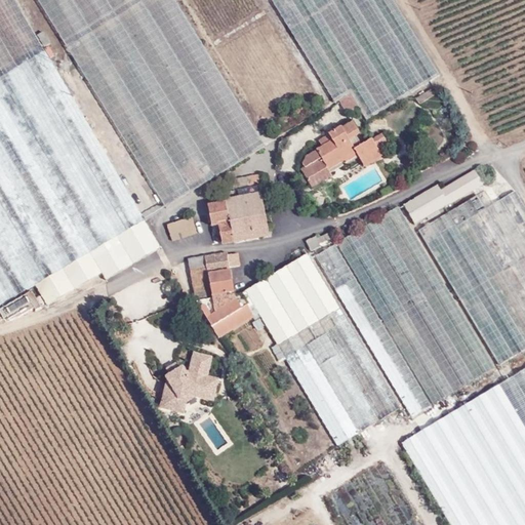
[(63,81),(24,14),(14,0),(0,0),(0,306),(35,285),(47,305),(101,273),(106,280),(160,247),(114,168),(63,81)]
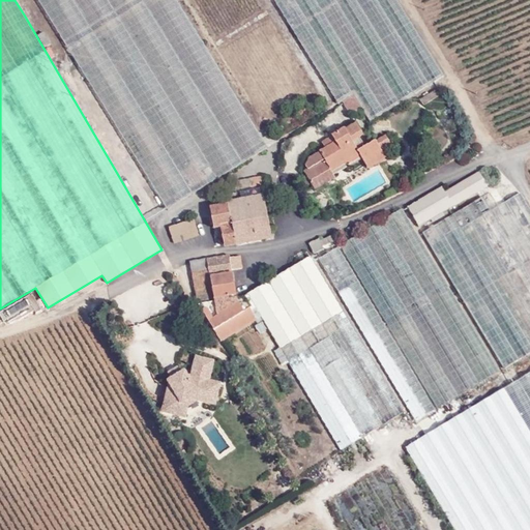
[(37,0),(168,210),(268,152),(174,0),(37,0)]
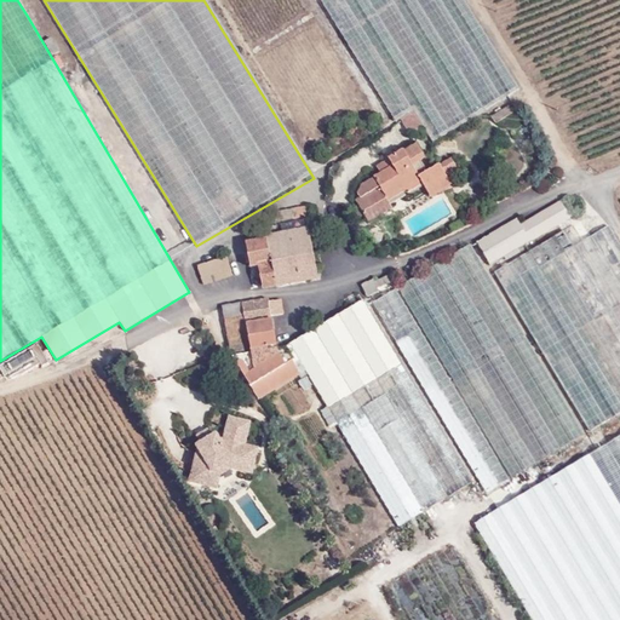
[(464,0),(320,0),(343,36),(396,122),(413,112),(414,114),(423,127),(432,143),(520,90),(487,36),(464,0)]
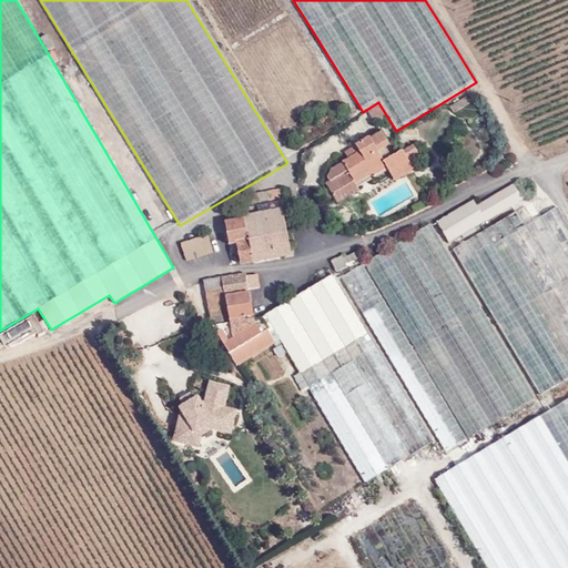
[(454,113),(474,101),(470,94),(450,108),(454,113)]
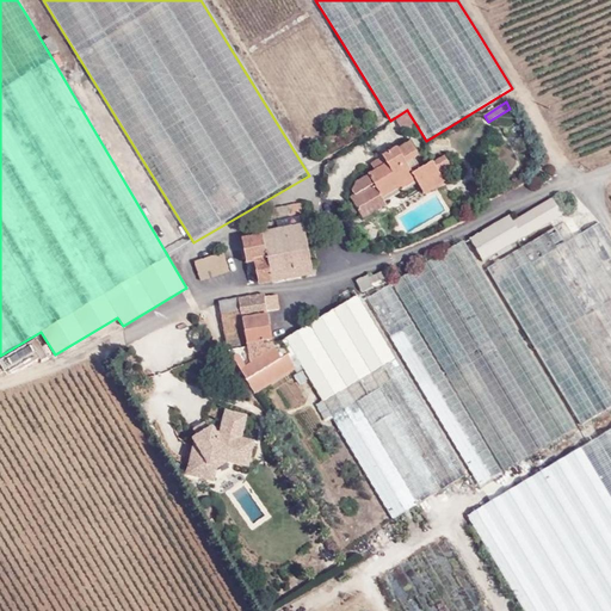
[(395,119),(403,134),(417,125),(408,112),(395,119)]
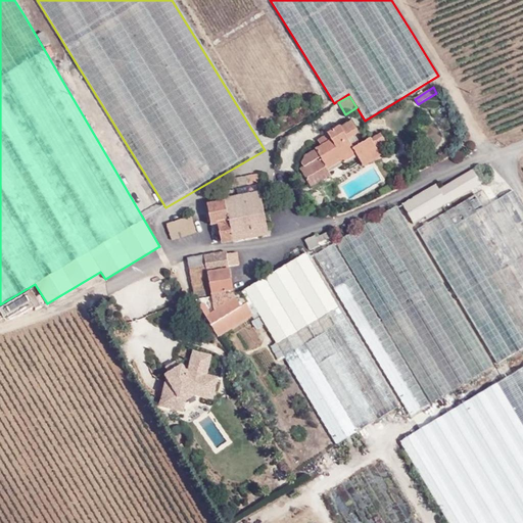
[(359,134),(350,122),(346,124),(354,136),(359,134)]
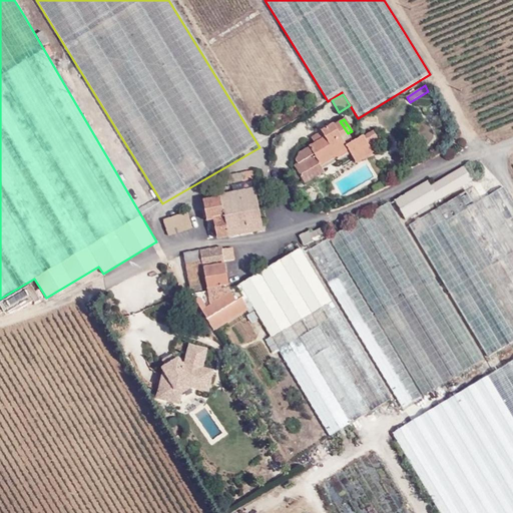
[(297,163),(294,165),(297,170),(301,177),(305,184),(325,172),(322,166),(337,157),(339,159),(351,152),(357,162),(363,158),(353,142),(347,146),(342,137),(348,133),(340,121),(335,125),(334,123),(321,130),(322,132),(325,137),(314,144),(310,146),(310,147),(298,154),(296,160),(297,163)]
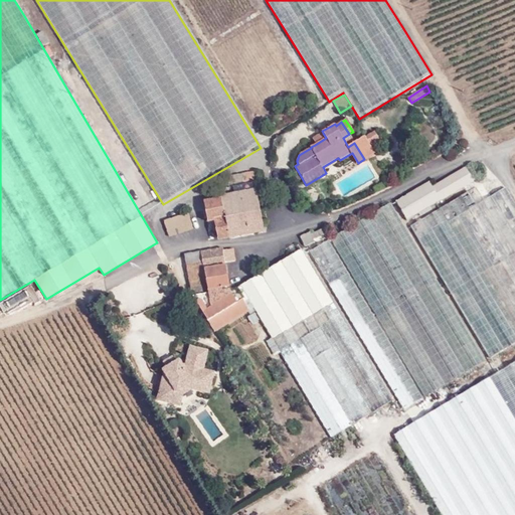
[(323,133),(312,139),(315,145),(326,138),(323,133)]
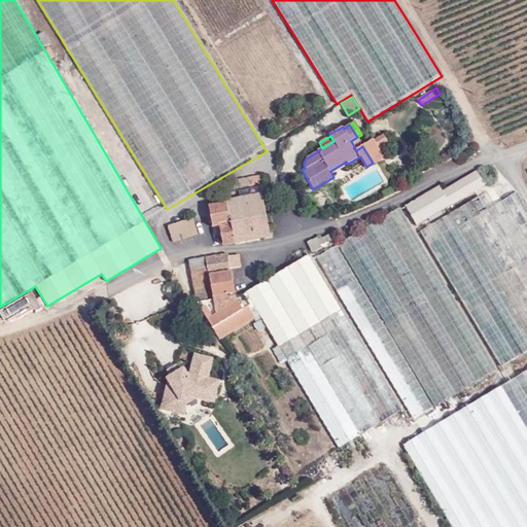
[(384,156),(374,140),(362,146),(373,163),(384,156)]
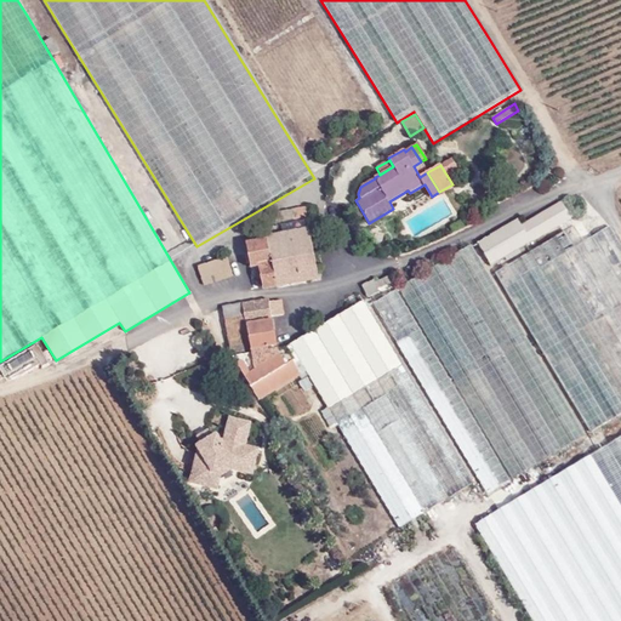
[(491,266),(571,218),(562,203),(522,226),(518,220),(478,243),(491,266)]
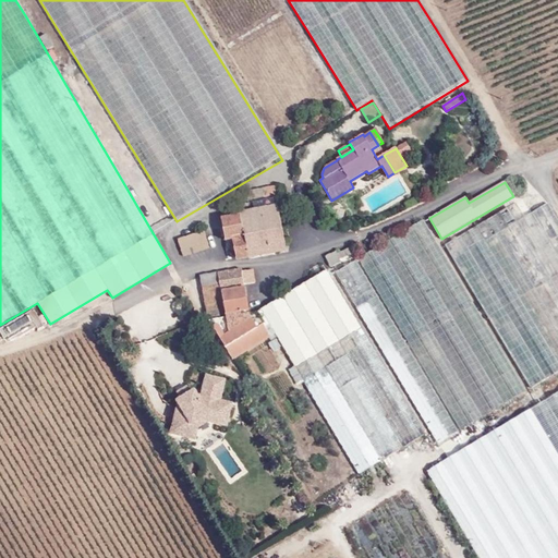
[(280,185),(247,192),(249,203),(281,196),(280,185)]
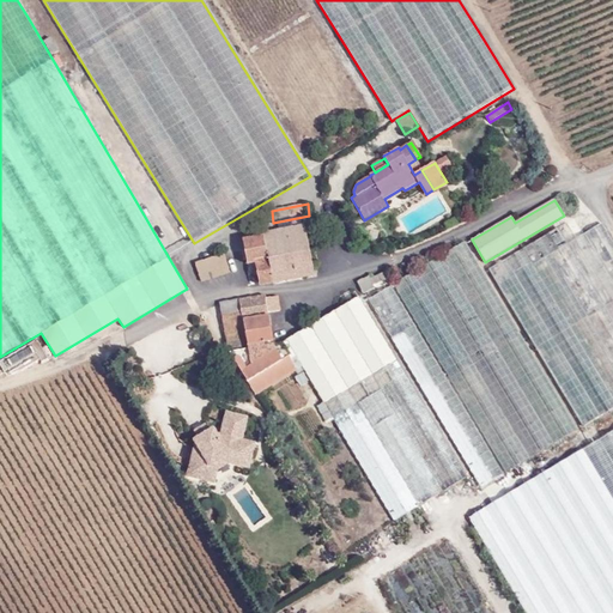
[(359,212),(354,204),(349,207),(354,216),(359,212)]
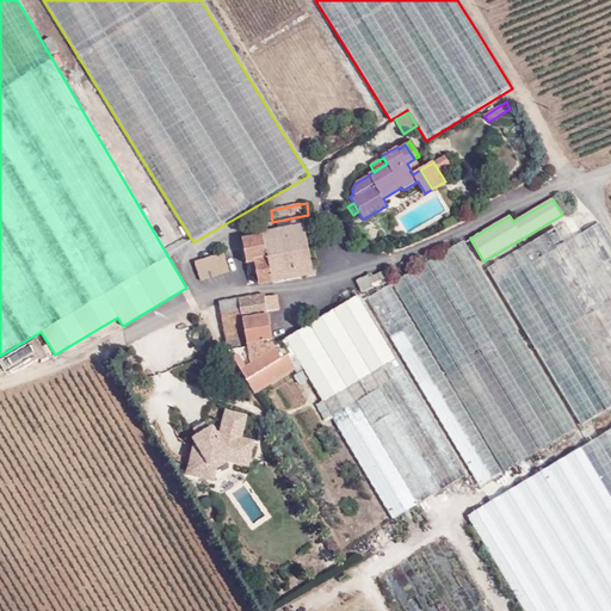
[(534,346),(582,426),(610,408),(610,241),(600,223),(575,239),(566,223),(488,270),(534,346)]
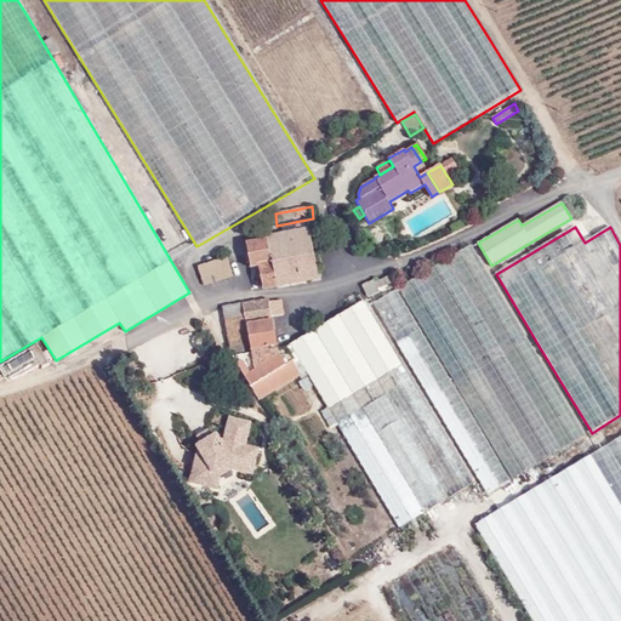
[(263,289),(318,279),(317,268),(313,255),(308,228),(267,237),(267,239),(246,244),(251,268),(258,266),(263,289)]
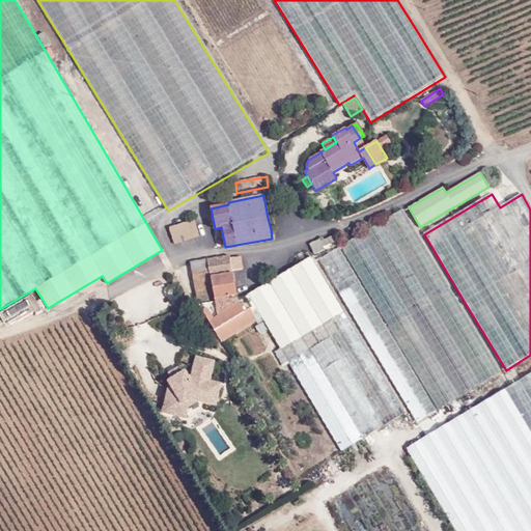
[(501,373),(457,301),(403,210),(341,247),(384,317),(440,410),(501,373)]
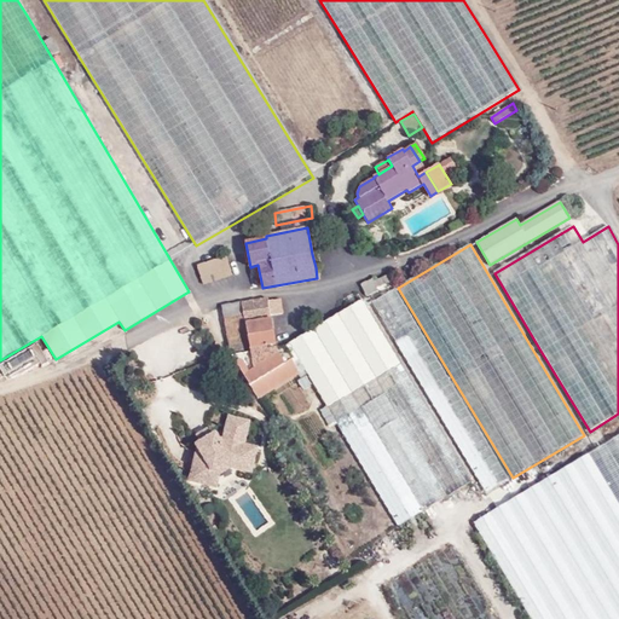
[(322,266),(319,253),(312,254),(316,267),(322,266)]
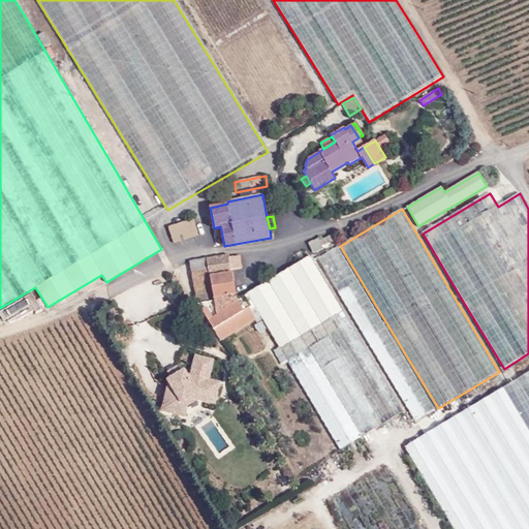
[(176,225),(164,228),(168,241),(170,245),(198,235),(194,219),(176,225)]
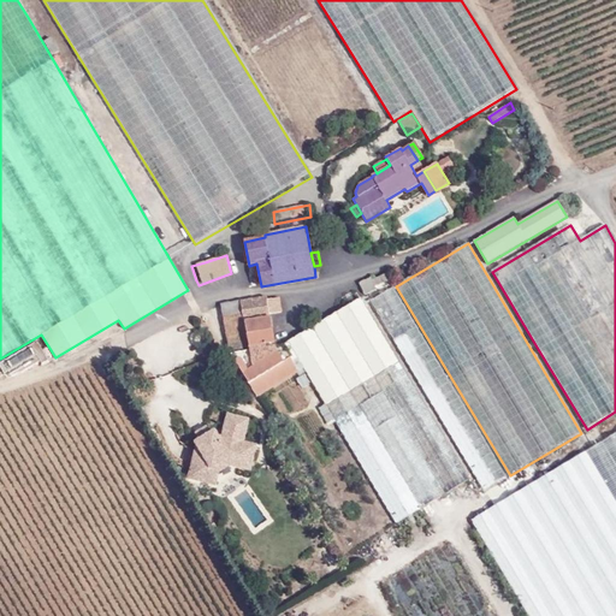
[(390,272),(373,280),(372,277),(360,283),(365,295),(377,289),(375,286),(394,279),(390,272)]
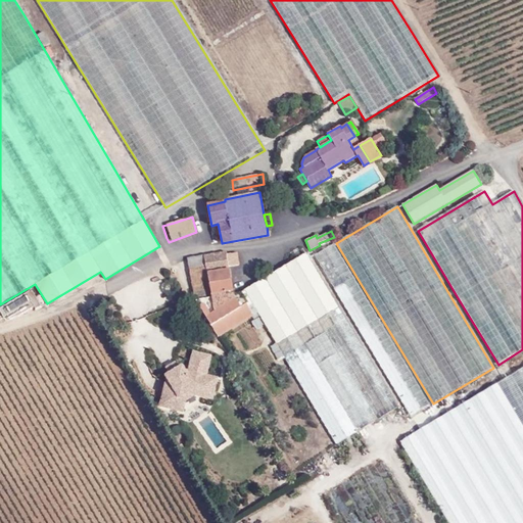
[(430,406),(392,342),(334,244),(316,255),(412,417),(430,406)]
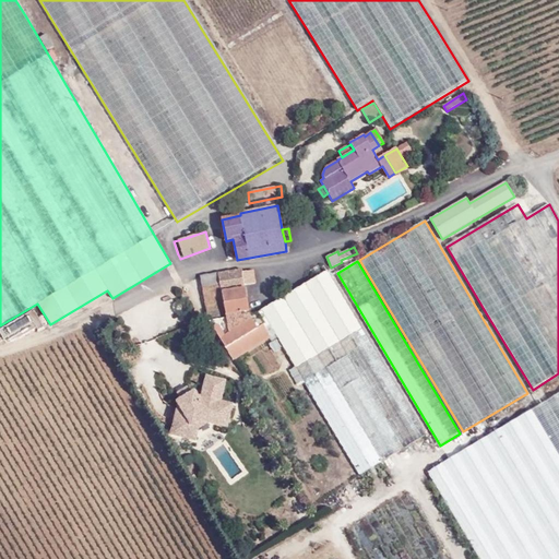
[(241,270),(201,277),(203,285),(219,281),(222,287),(232,285),(236,297),(246,293),(245,285),(256,283),(253,271),(242,273),(241,270)]
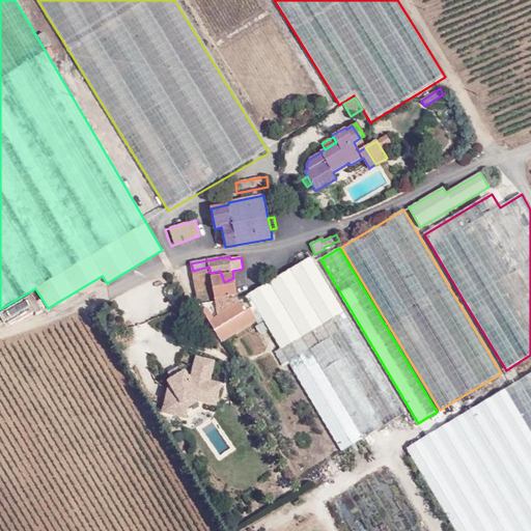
[(353,327),(312,258),(249,296),(262,317),(342,451),(404,414),(353,327)]
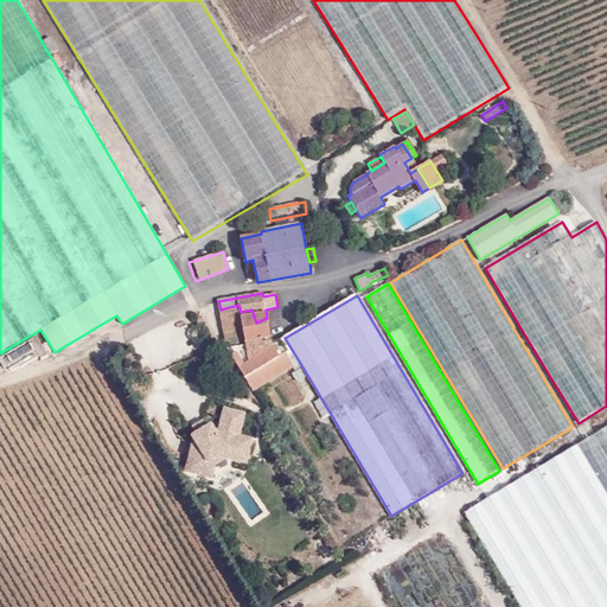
[(285,338),(272,340),(267,318),(256,323),(251,310),(241,312),(238,305),(221,310),(228,350),(253,393),(300,363),(285,338)]
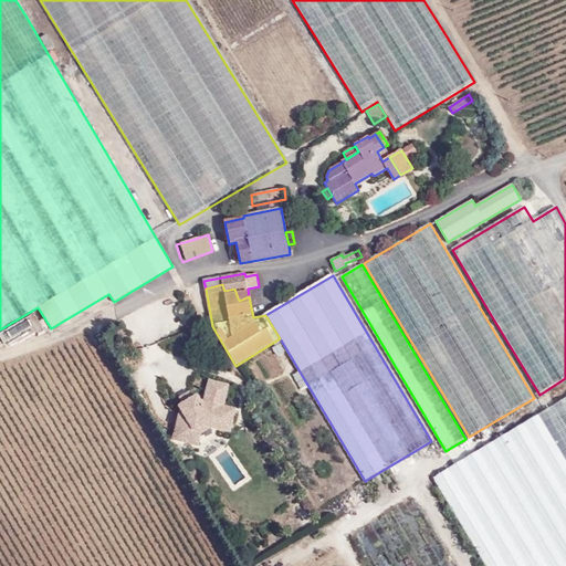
[(297,460),(324,443),(270,349),(241,366),(297,460)]
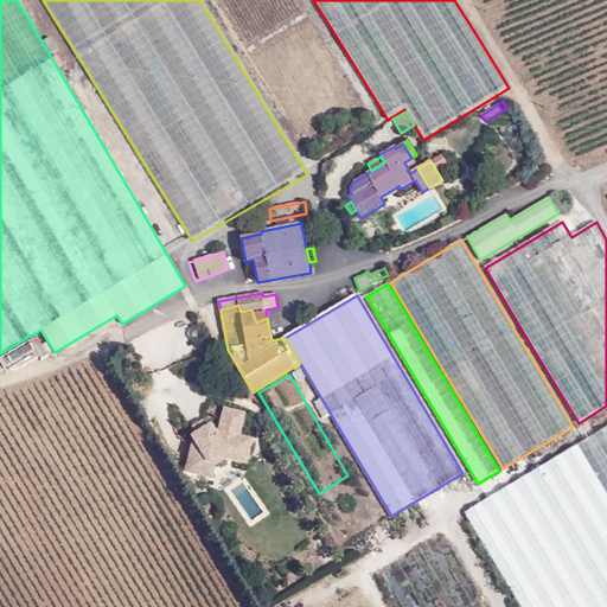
[(244,413),(225,408),(217,433),(211,425),(192,434),(185,472),(211,478),(213,464),(224,458),(246,465),(253,439),(240,435),(244,413)]
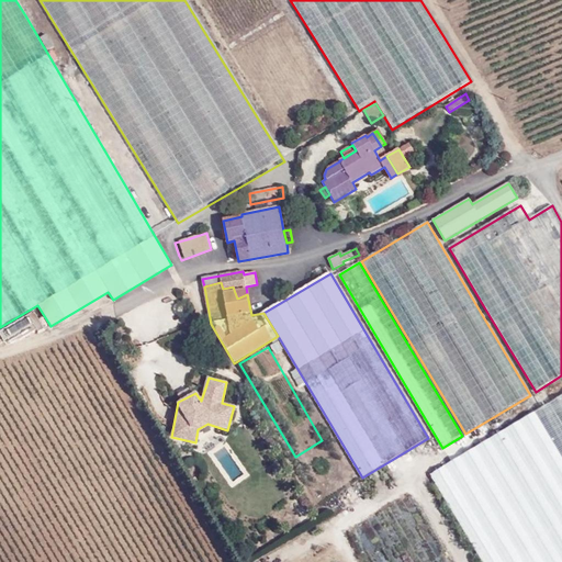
[(482,561),(561,561),(561,396),(542,408),(431,474),(445,497),(478,552),(482,561)]
